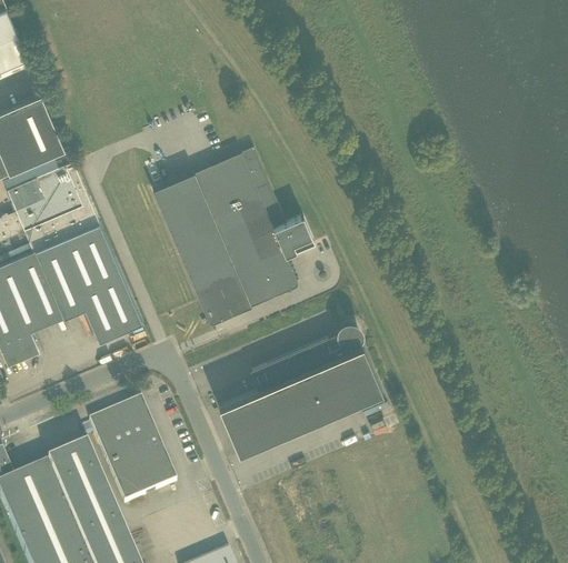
[(0,74),(29,63),(7,13),(0,16),(0,74)]
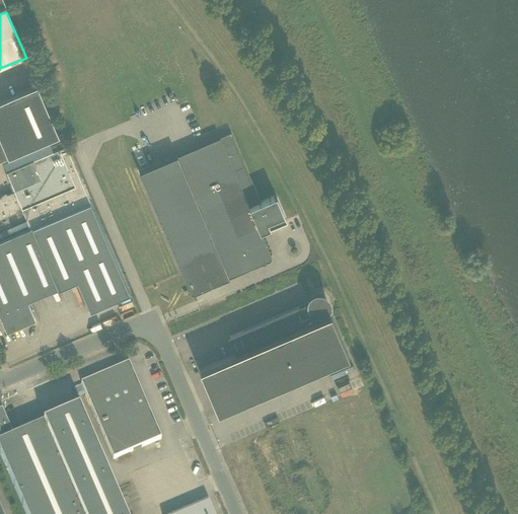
[(39,89),(0,104),(0,165),(9,162),(60,140),(39,89)]
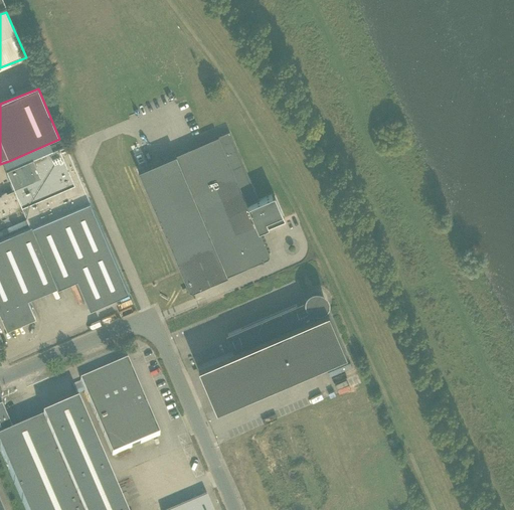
[(178,267),(182,276),(190,294),(193,295),(269,263),(271,260),(260,233),(286,222),(275,197),(260,204),(230,136),(139,175),(178,267)]
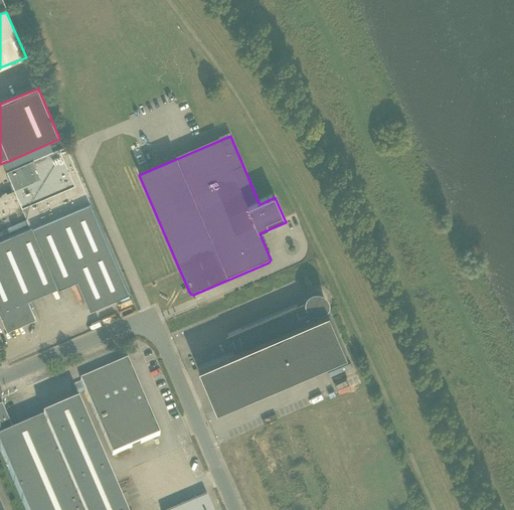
[(16,194),(7,198),(0,200),(0,219),(1,222),(23,212),(30,229),(91,204),(66,149),(7,174),(16,194)]
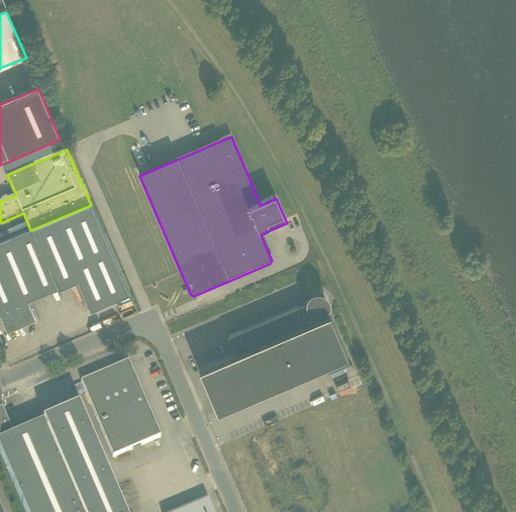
[(78,283),(91,313),(129,296),(91,205),(30,230),(0,243),(0,317),(7,335),(36,322),(29,304),(78,283)]
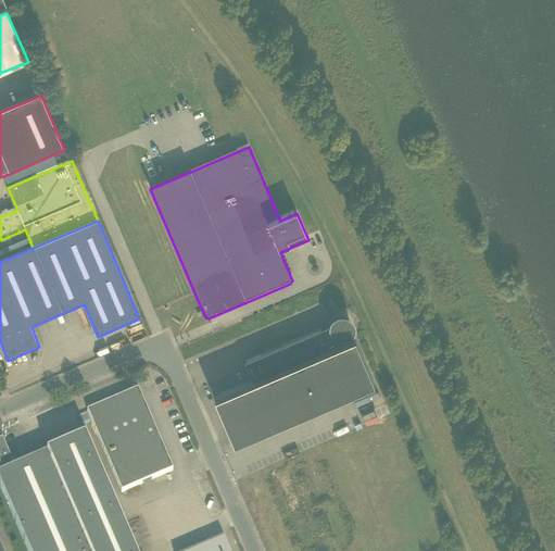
[(254,384),(215,401),(225,425),(235,447),(339,401),(375,386),(355,340),(345,345),(344,339),(349,337),(351,334),(351,330),(350,326),(348,323),(343,322),(339,323),(336,325),(333,328),(333,333),(330,333),(330,330),(325,332),(326,334),(322,335),(322,334),(247,365),(254,384)]
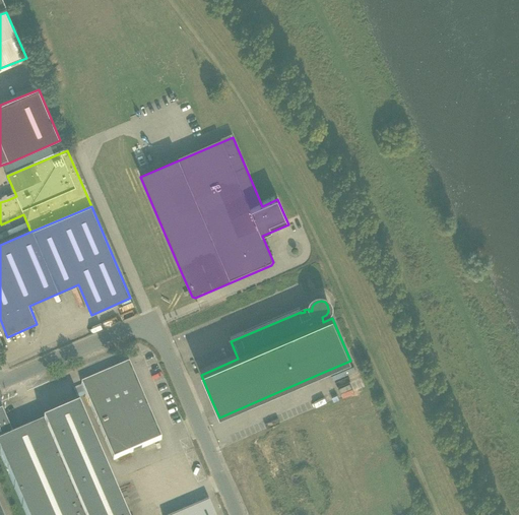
[(134,380),(86,399),(115,465),(163,446),(134,380)]
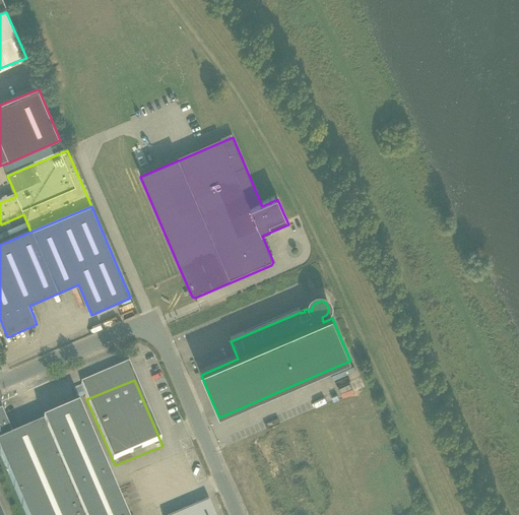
[(3,417),(2,419),(0,419),(0,458),(24,514),(122,514),(80,416),(14,445),(3,417)]
